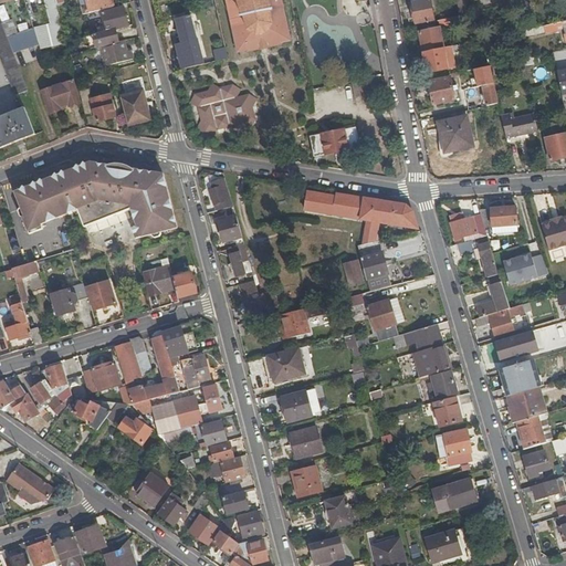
[(34,30),(39,44),(41,51),(66,44),(61,21),(56,6),(54,0),(43,0),(51,25),(34,30)]
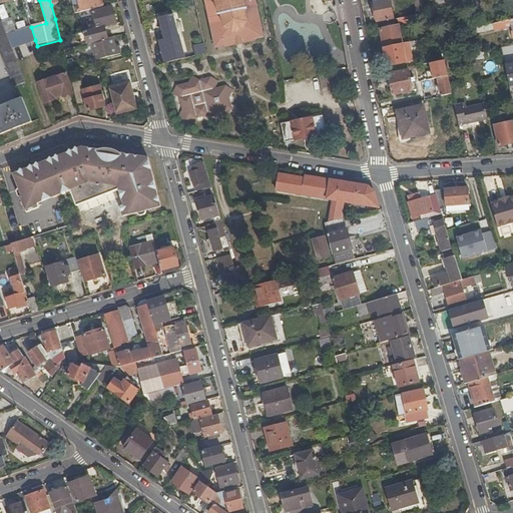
[(76,14),(103,7),(101,0),(49,0),(51,5),(57,3),(55,0),(78,0),(80,6),(75,8),(76,14)]
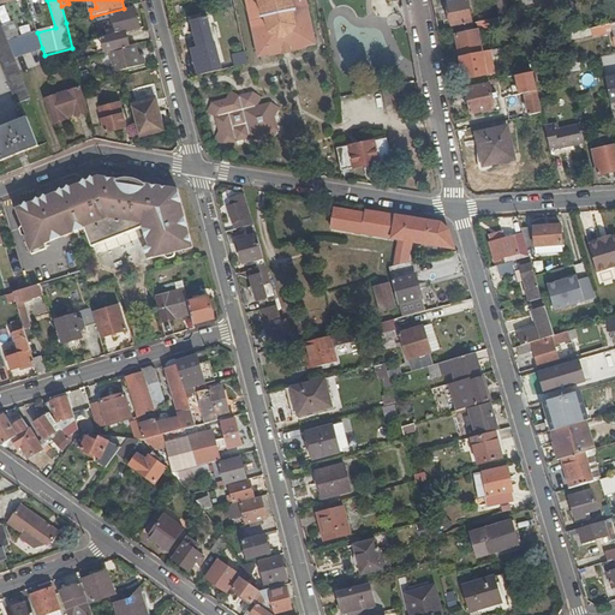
[(305,48),(316,46),(305,0),(245,0),(258,58),(269,55),(269,57),(305,49),(305,48)]
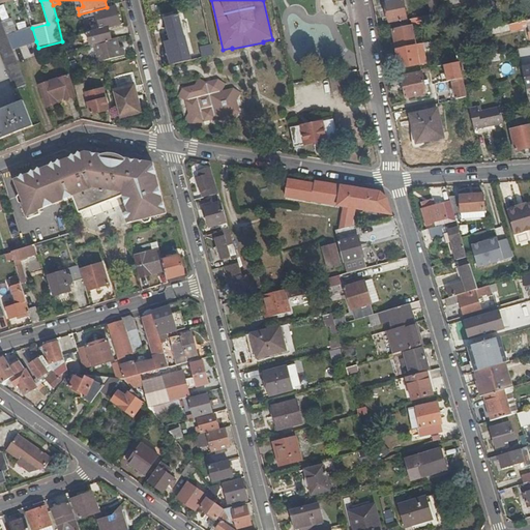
[(406,19),(402,0),(396,0),(385,3),(389,23),(406,19)]
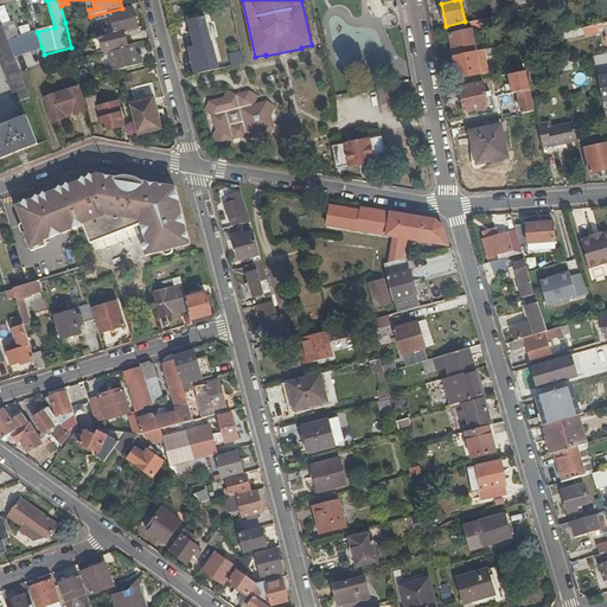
[(26,7),(17,10),(21,27),(31,25),(26,7)]
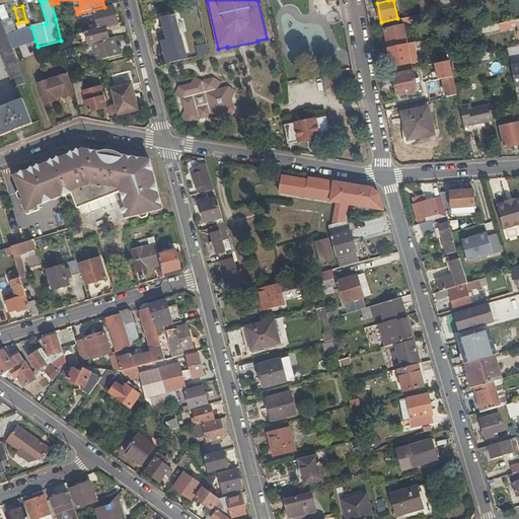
[(93,49),(99,48),(116,44),(115,39),(108,40),(106,27),(119,24),(114,7),(94,12),(97,24),(89,25),(89,28),(93,27),(93,31),(96,30),(98,42),(92,44),(93,49)]
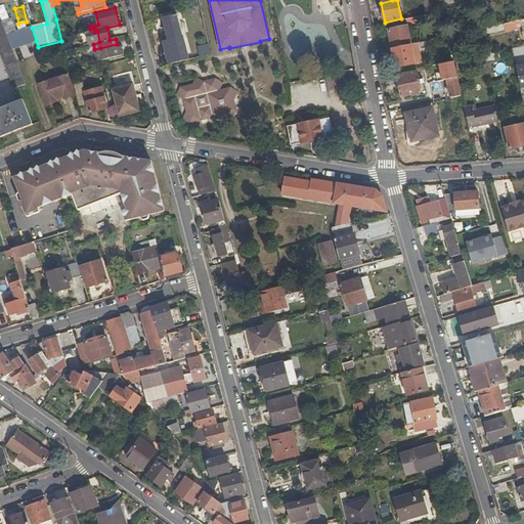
[(182,36),(176,14),(162,18),(167,41),(182,36)]
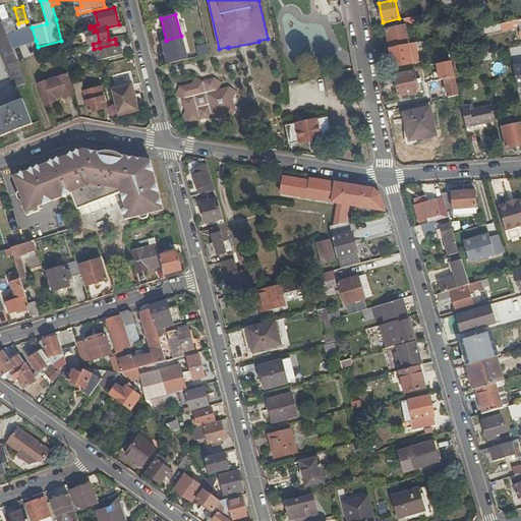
[(0,53),(13,89),(25,83),(11,49),(6,35),(0,18),(0,53)]
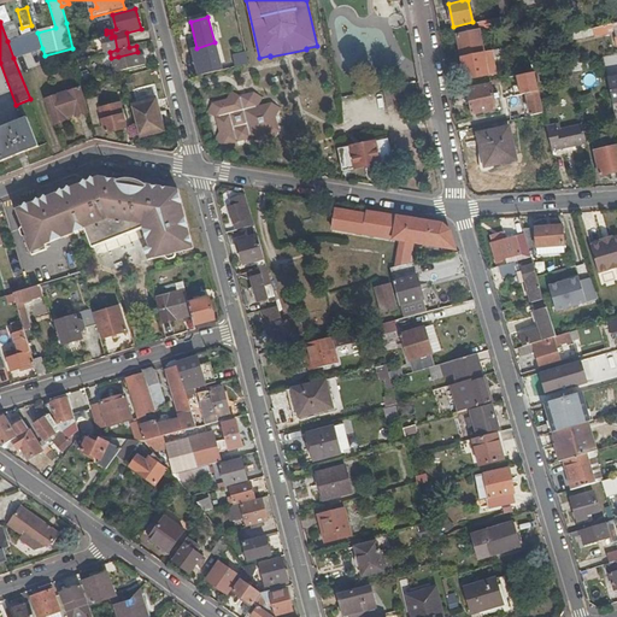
[(17,37),(11,23),(3,27),(7,41),(17,37)]
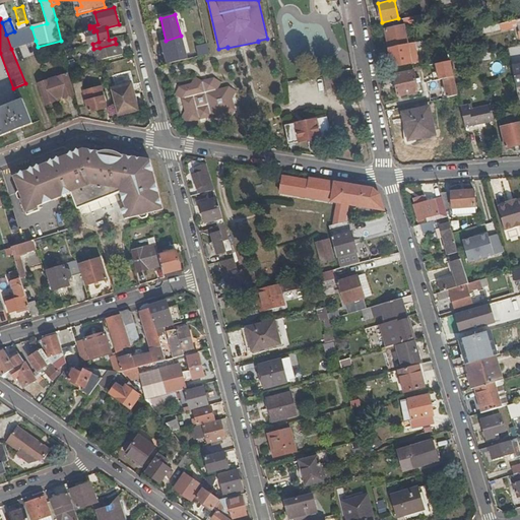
[(512,26),(512,21),(495,25),(497,33),(501,31),(502,33),(513,29),(512,26)]
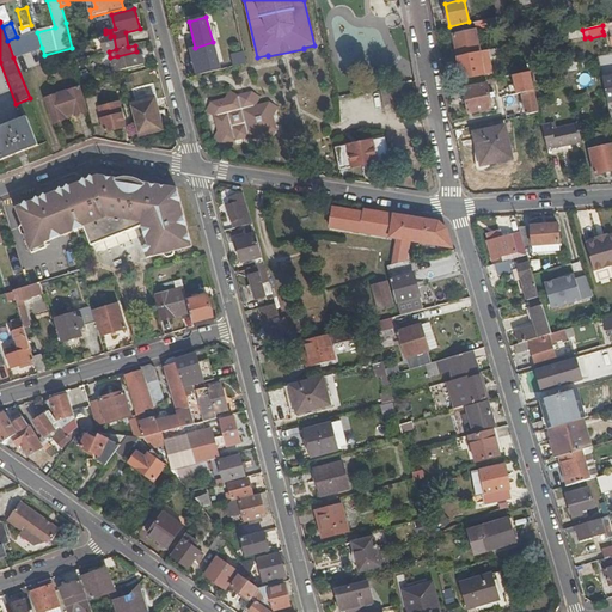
[(453,36),(458,57),(479,53),(476,30),(471,31),(470,29),(465,29),(466,32),(463,32),(453,36)]
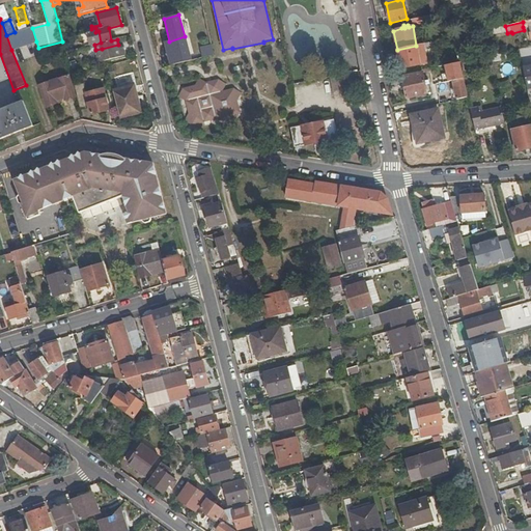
[(500,27),(487,29),(490,36),(501,34),(500,27)]
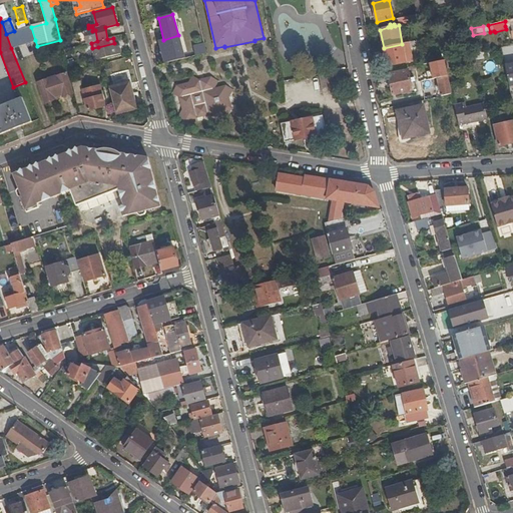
[(6,34),(11,48),(35,40),(31,27),(6,34)]
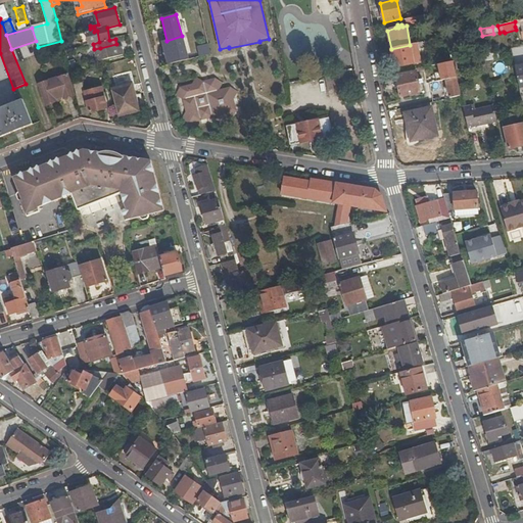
[(188,59),(182,36),(167,41),(162,42),(169,64),(188,59)]
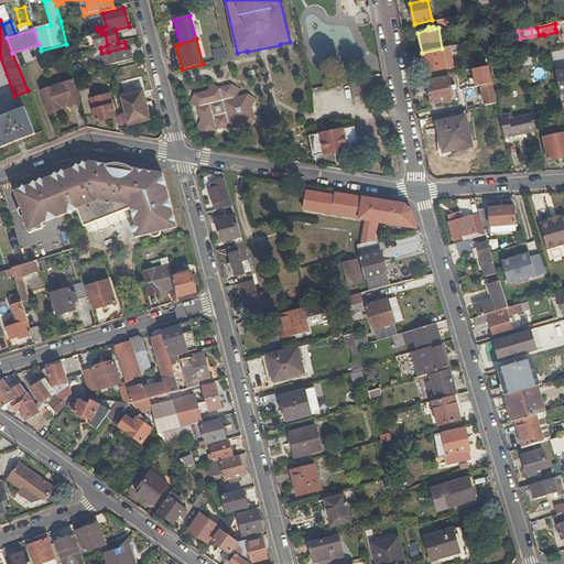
[(41,51),(43,61),(68,54),(66,44),(41,51)]
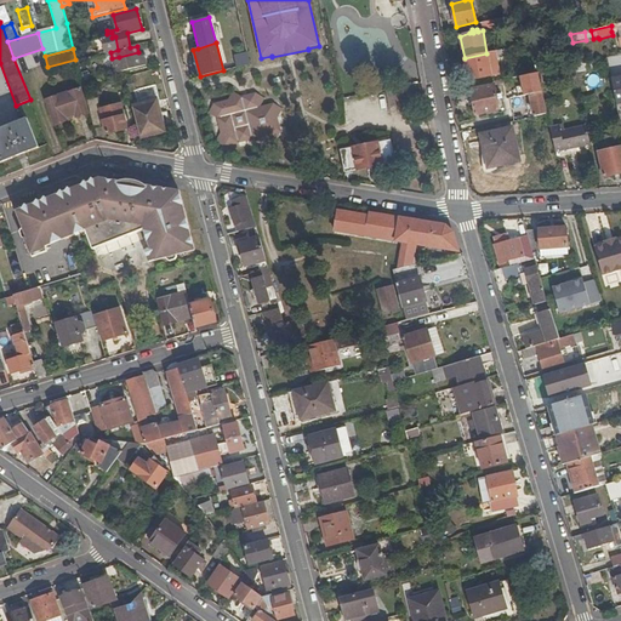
[(486,53),(465,58),(469,80),(493,75),(489,61),(507,57),(506,49),(486,53)]
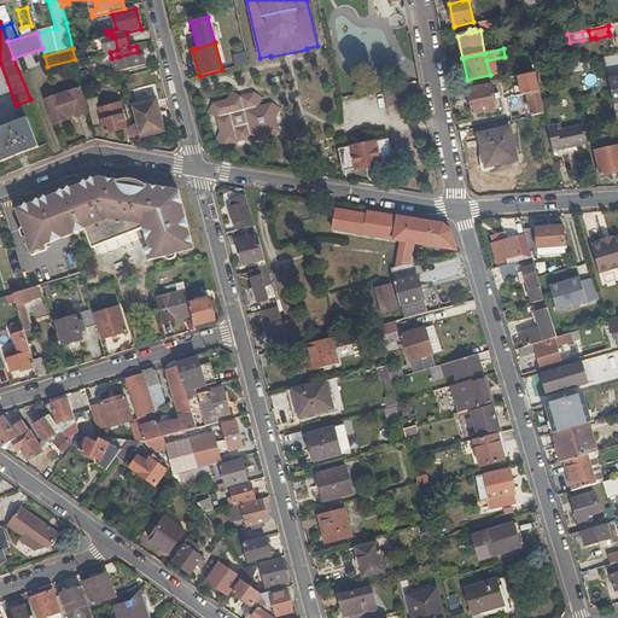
[(118,57),(123,71),(146,65),(144,57),(139,58),(138,52),(118,57)]
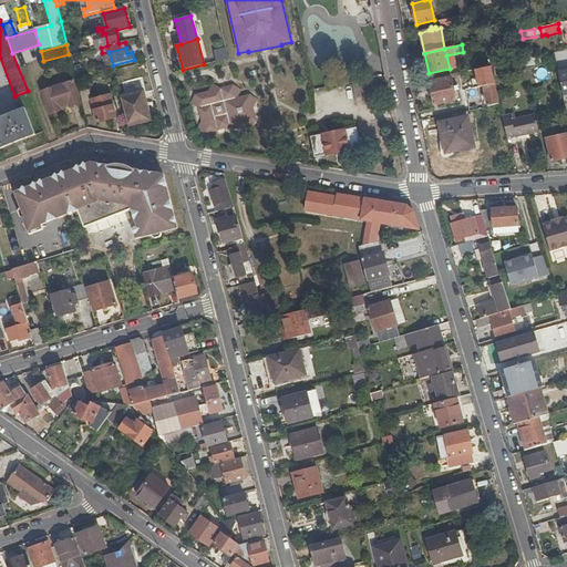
[(215,50),(217,62),(230,60),(228,48),(215,50)]
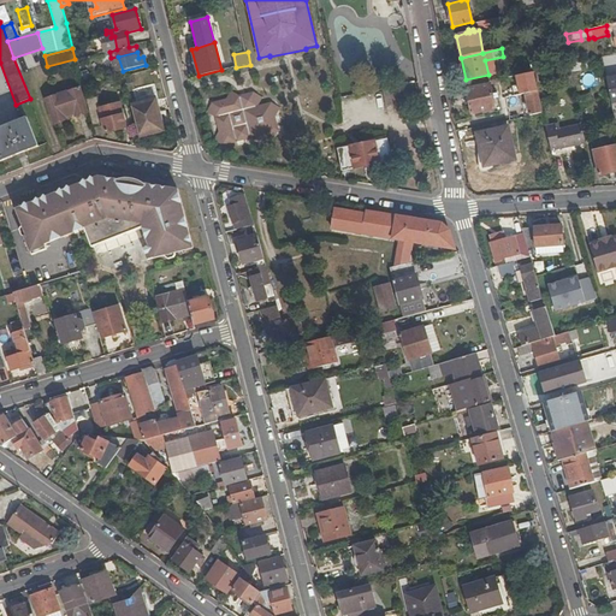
[(116,73),(123,71),(118,57),(111,58),(116,73)]
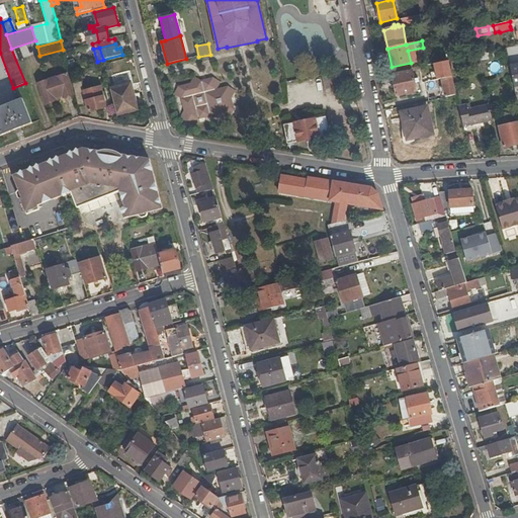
[(489,52),(479,54),(480,59),(481,61),(501,57),(500,52),(490,54),(489,52)]
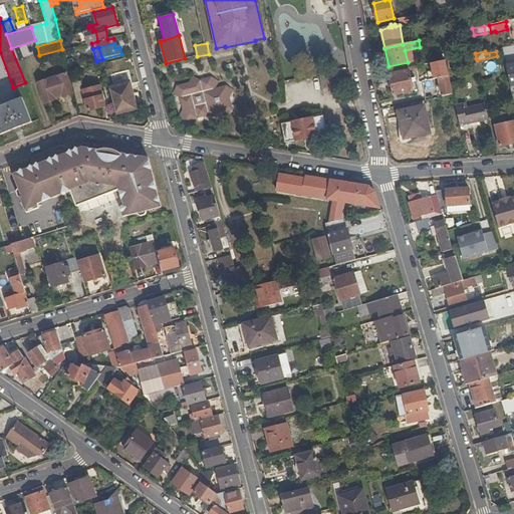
[(475,53),(445,60),(447,67),(452,66),(452,64),(476,58),(475,53)]
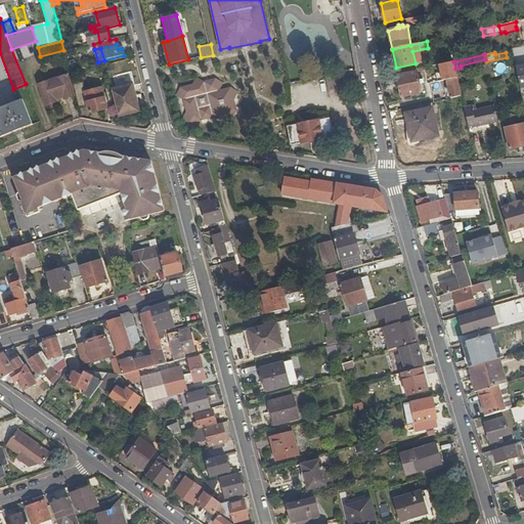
[(446,80),(450,98),(461,96),(453,62),(439,64),(442,81),(446,80)]
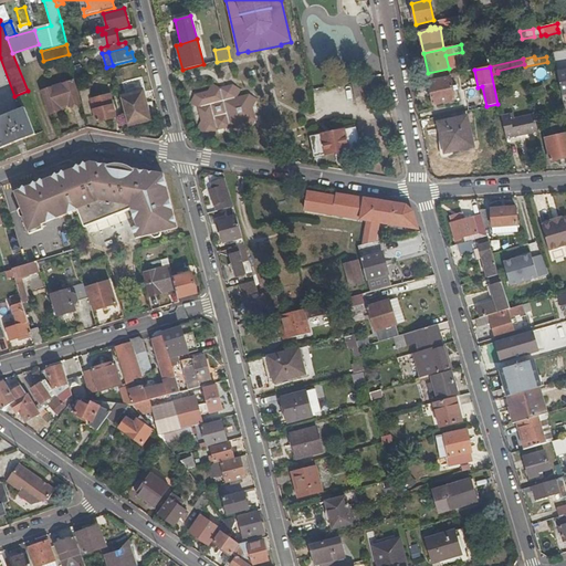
[(456,101),(450,77),(429,82),(433,106),(456,101)]
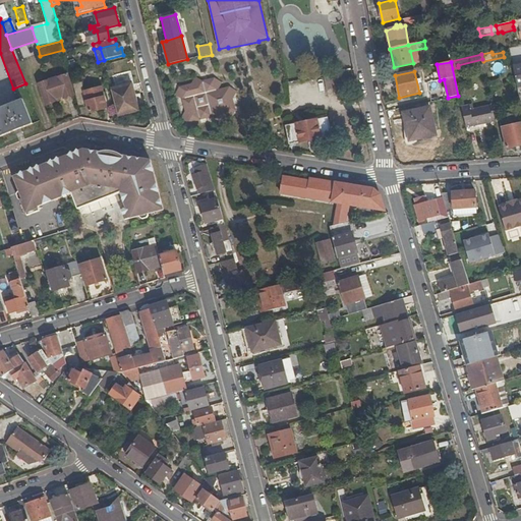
[(346,87),(343,72),(324,76),(326,91),(346,87)]
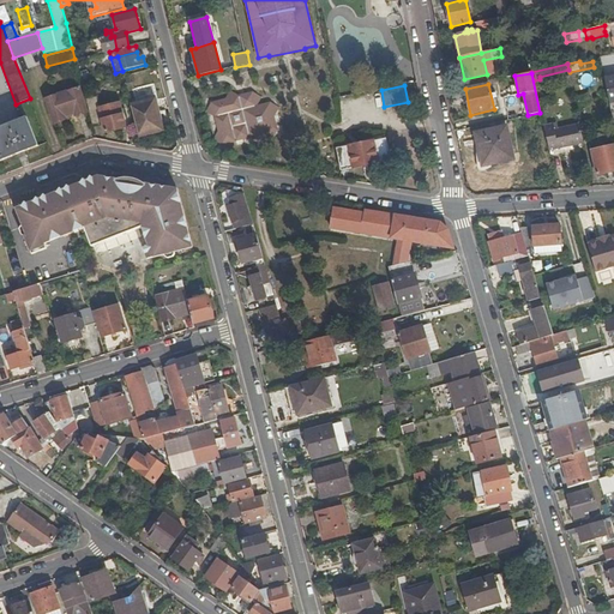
[(79,89),(58,96),(64,116),(74,114),(76,116),(86,113),(79,89)]
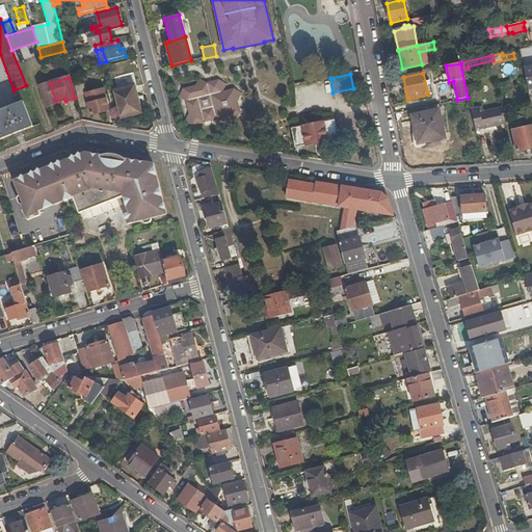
[(238,101),(236,89),(222,92),(219,80),(207,83),(195,87),(183,90),(186,103),(189,114),(192,126),(193,126),(205,123),(217,120),(230,116),(241,113),(238,101)]
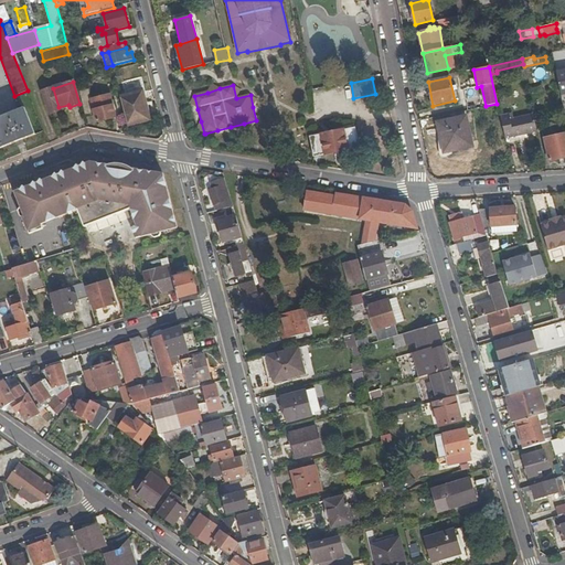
[(49,114),(60,110),(59,107),(53,88),(42,92),(49,114)]
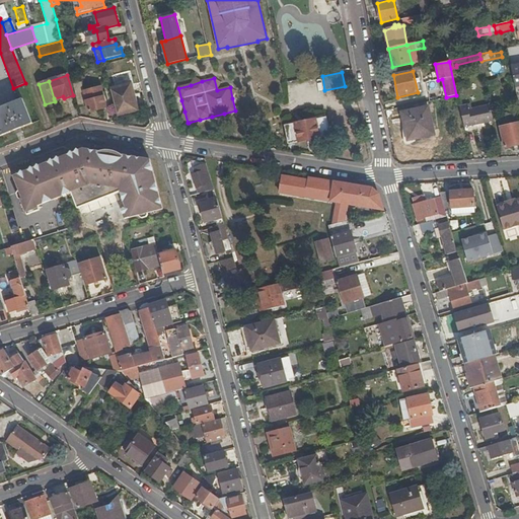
[(72,84),(78,106),(87,104),(89,113),(106,107),(100,88),(84,92),(82,82),(72,84)]
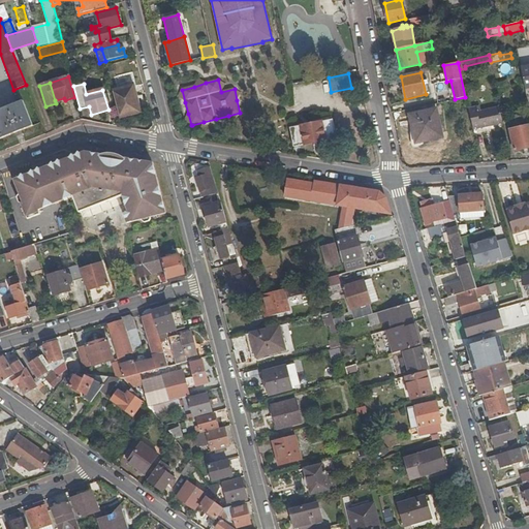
[(113,92),(120,117),(139,112),(133,87),(113,92)]
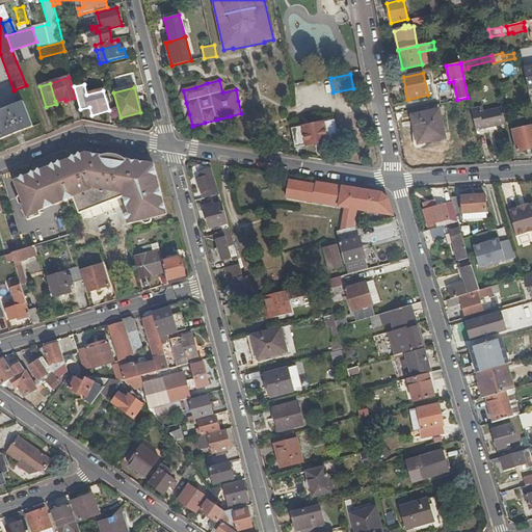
[(0,139),(33,127),(23,102),(0,110),(0,139)]
